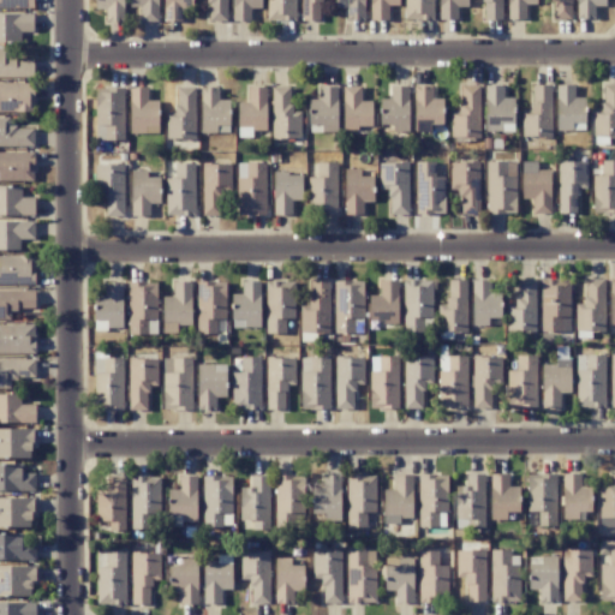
[(123,0),(95,0),(95,9),(106,9),(106,22),(124,22),(123,0)]
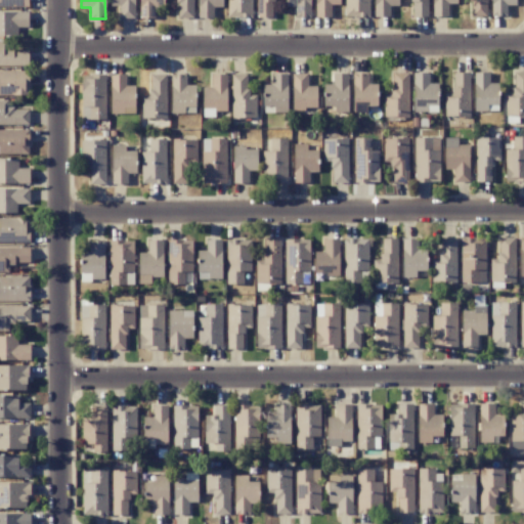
[(110,0),(110,5),(120,6),(120,17),(134,18),(134,0),(110,0)]
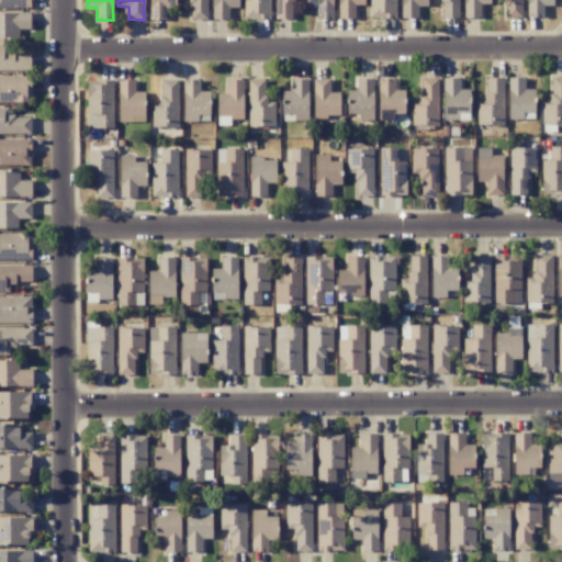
[(149,0),(150,19),(166,19),(165,0),(149,0)]
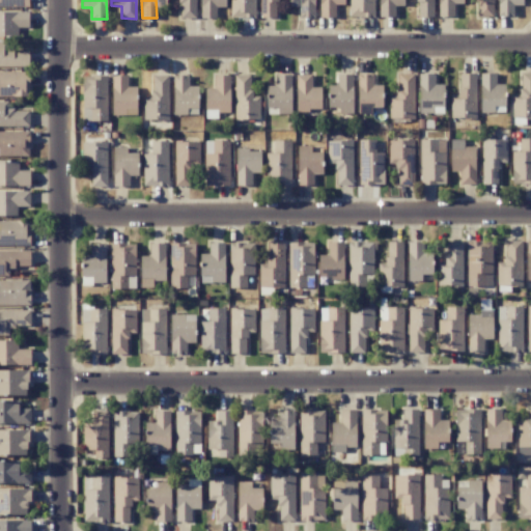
[(179,0),(179,18),(196,19),(196,0),(179,0)]
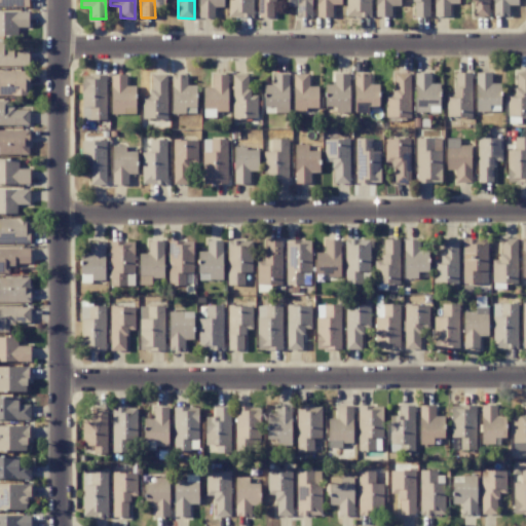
[(198,0),(199,17),(215,17),(214,7),(223,6),(223,0),(198,0)]
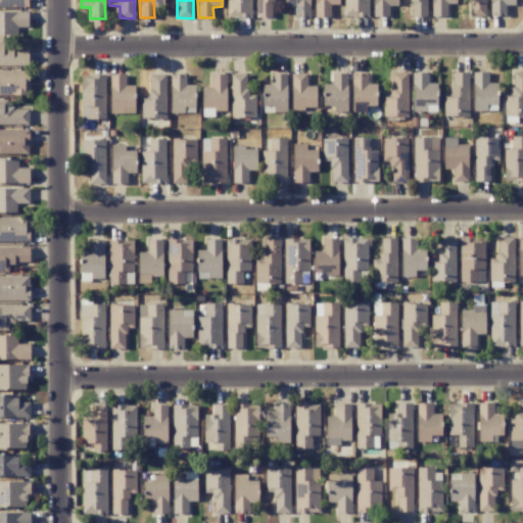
[(227,0),(228,17),(251,17),(250,0),(227,0)]
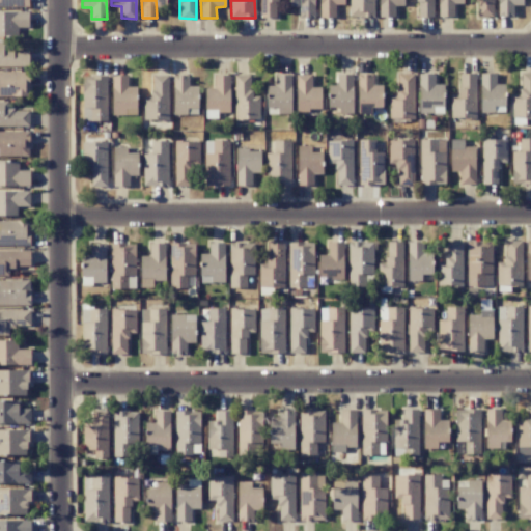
[(277,0),(260,0),(261,18),(278,18),(277,0)]
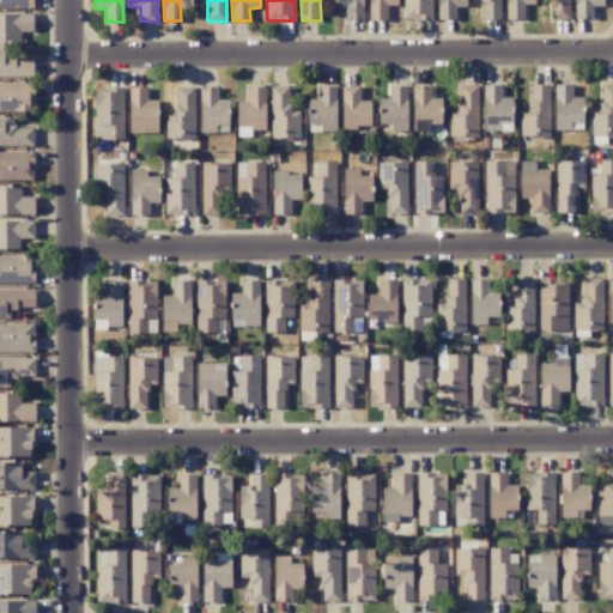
[(363,0),(339,0),(340,20),(363,19),(363,0)]
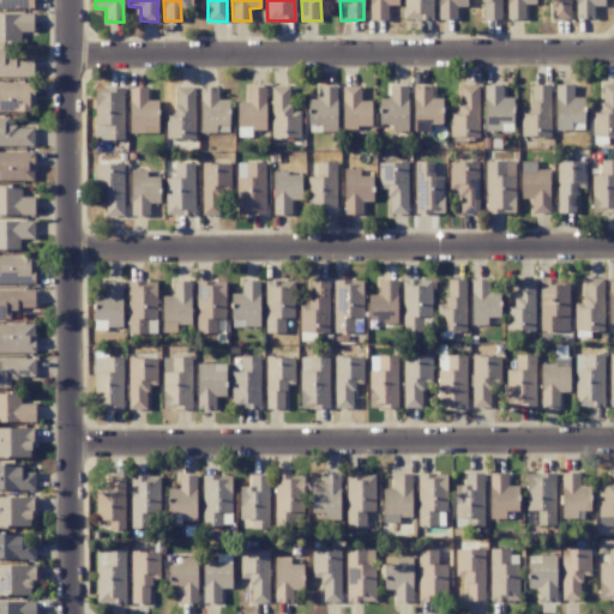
[(398,5),(398,0),(369,0),(371,20),(387,19),(387,5),(398,5)]
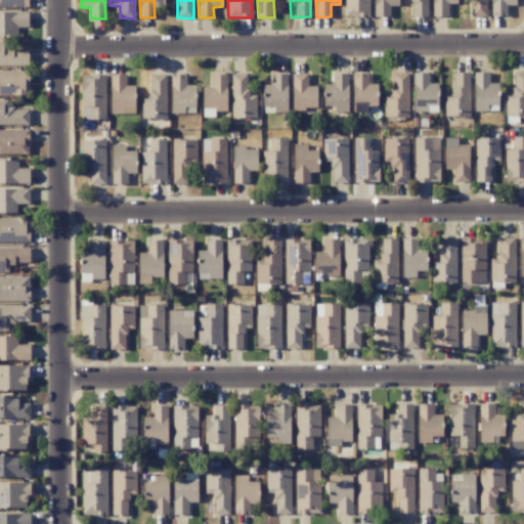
[(369,0),(344,0),(345,16),(369,16),(369,0)]
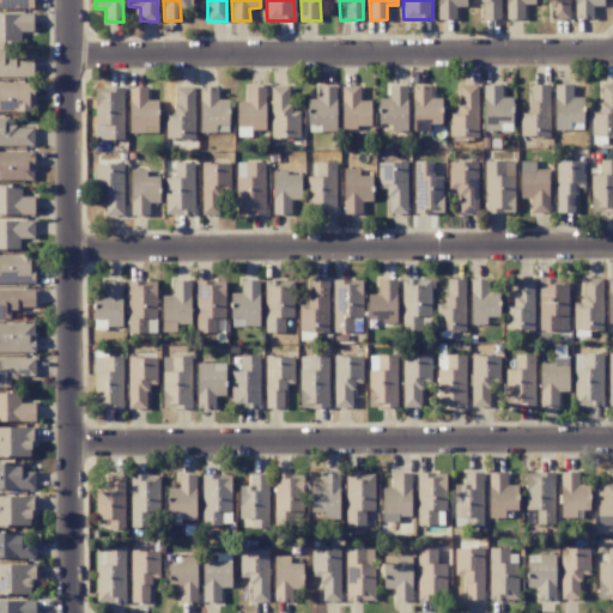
[(437,0),(438,19),(456,19),(456,7),(466,7),(465,0),(437,0)]
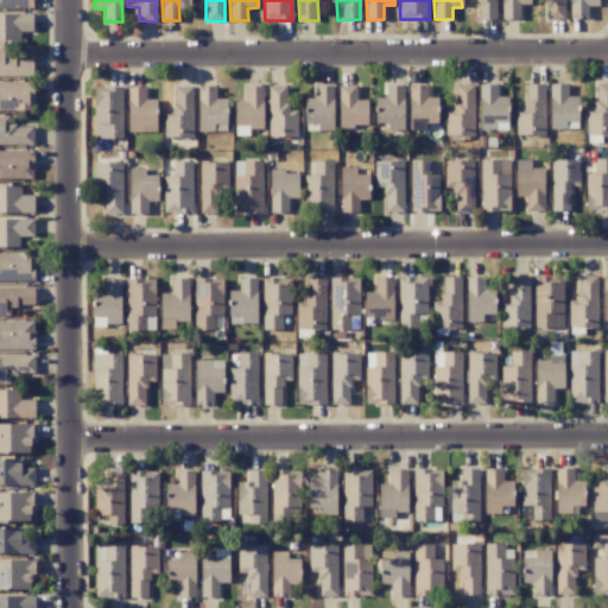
[(477,0),(479,19),(496,19),(495,0),(477,0)]
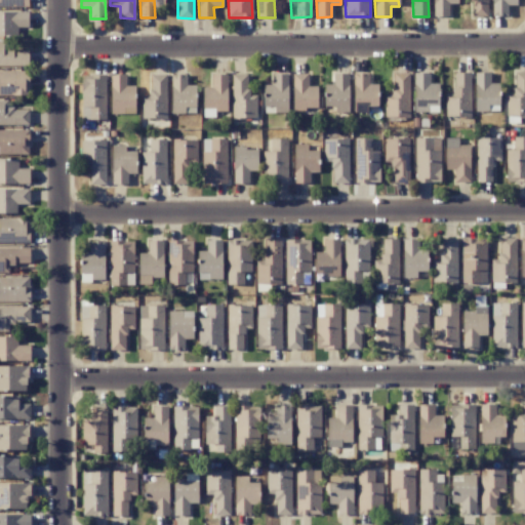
[(458,4),(457,0),(433,0),(434,16),(449,15),(449,4),(458,4)]
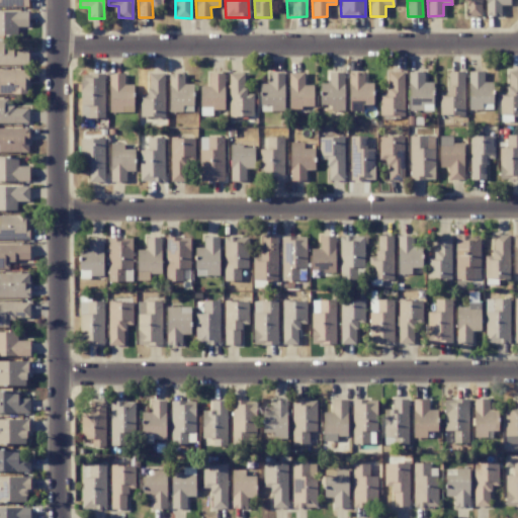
[(464,0),(465,16),(481,16),(480,0),(464,0)]
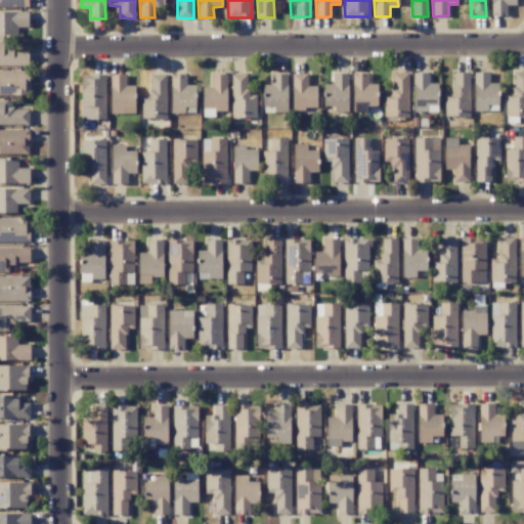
[(490,0),(491,15),(507,16),(507,5),(515,5),(515,0),(490,0)]
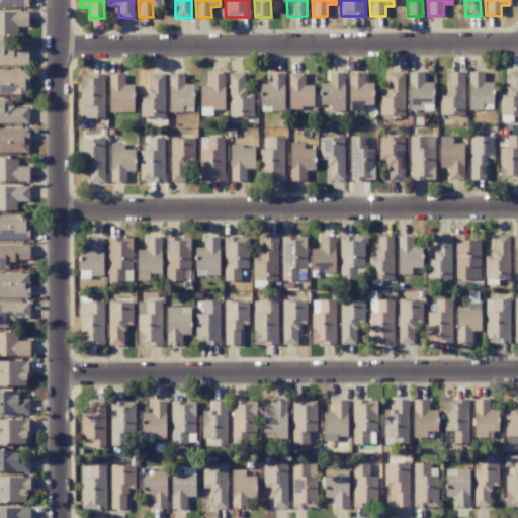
[(27,26),(27,11),(0,12),(0,35),(16,35),(16,27),(27,26)]
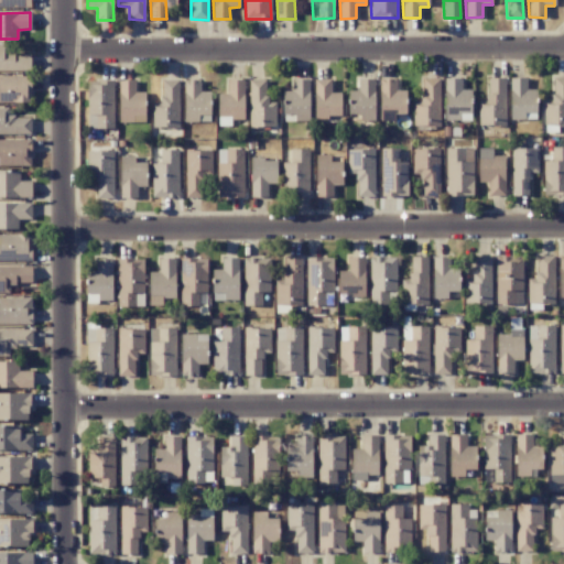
[(0,69),(30,71),(31,54),(7,53),(8,45),(0,44),(0,69)]
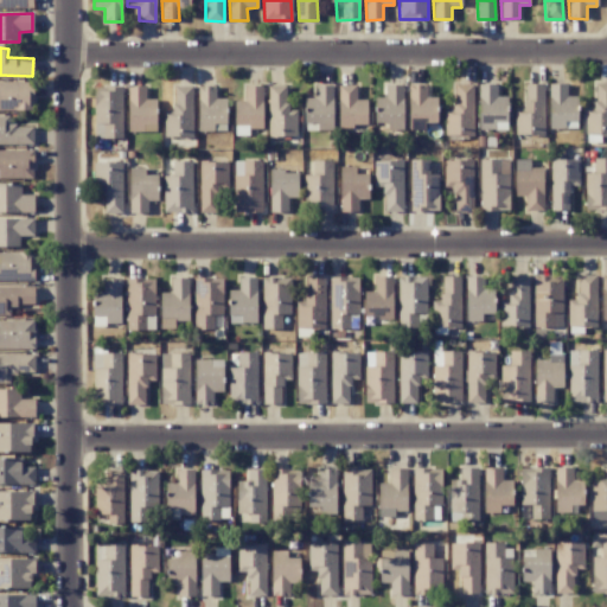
[(0,109),(32,109),(31,81),(0,82),(0,109)]
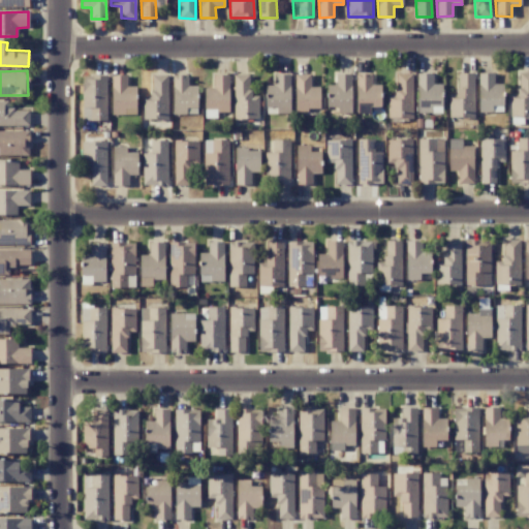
[(474,73),(458,72),(457,95),(448,94),(448,117),(473,118),(474,73)]
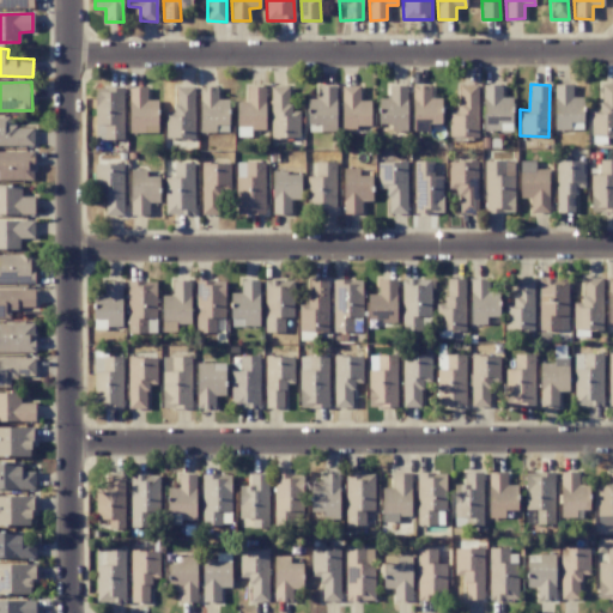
[(592,137),(612,135),(612,84),(601,84),(602,109),(590,110),(592,137)]
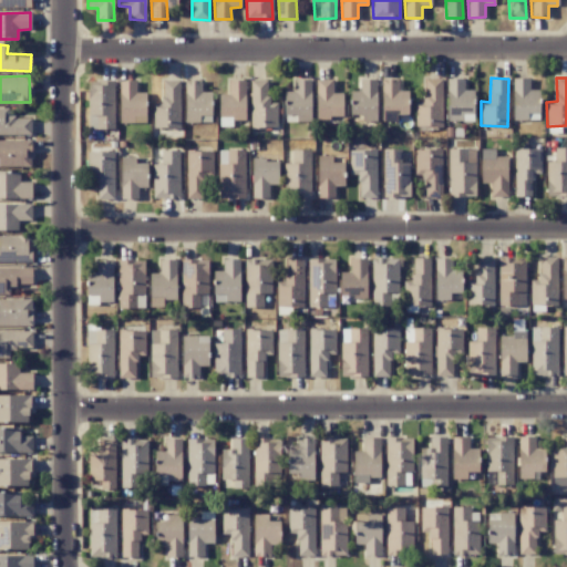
[(398,79),(382,79),(383,115),(408,114),(406,91),(399,91),(398,79)]
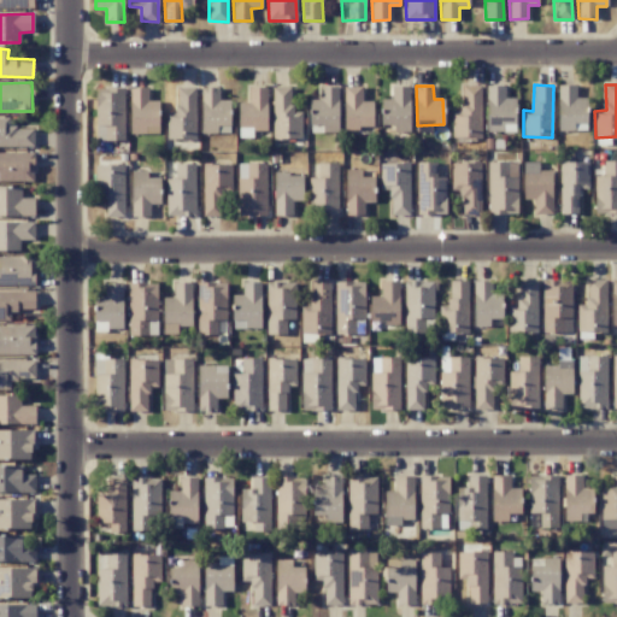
[(482,86),(462,86),(462,111),(452,111),(452,137),(481,139),(482,86)]
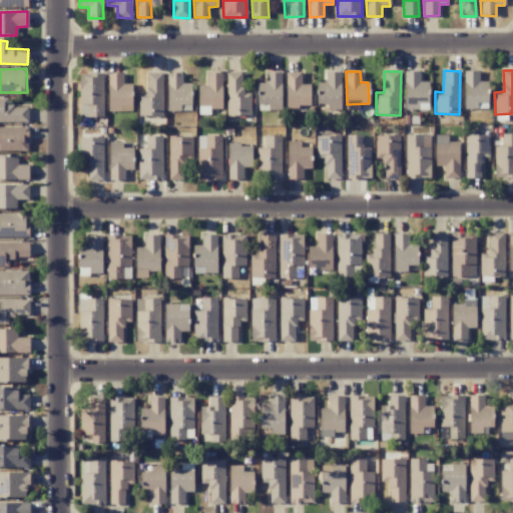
[(420,71),(404,71),(405,109),(420,109),(420,105),(428,105),(428,81),(420,81),(420,71)]
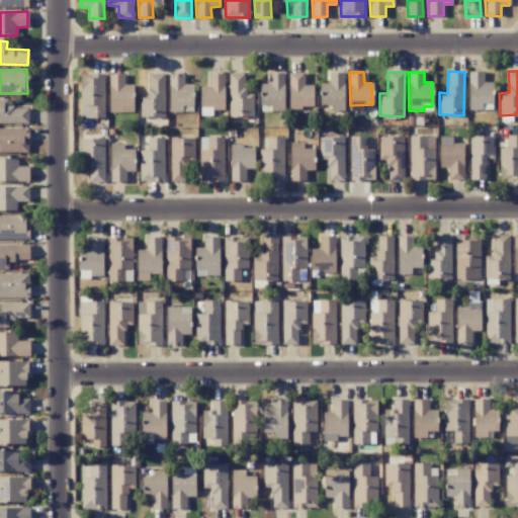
[(484,72),(468,72),(469,109),(492,109),(492,82),(484,82),(484,72)]
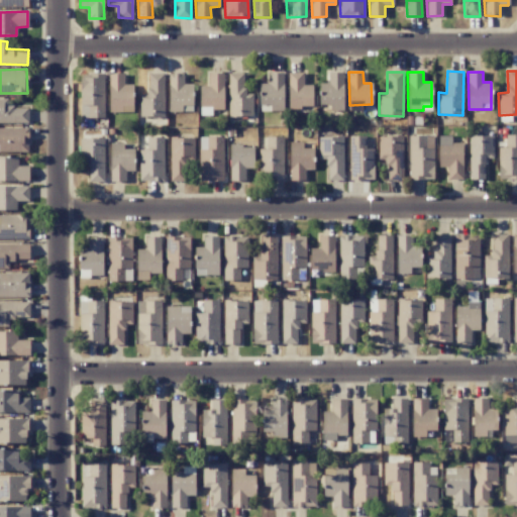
[(139,95),(140,117),(165,116),(163,73),(147,74),(148,94),(139,95)]
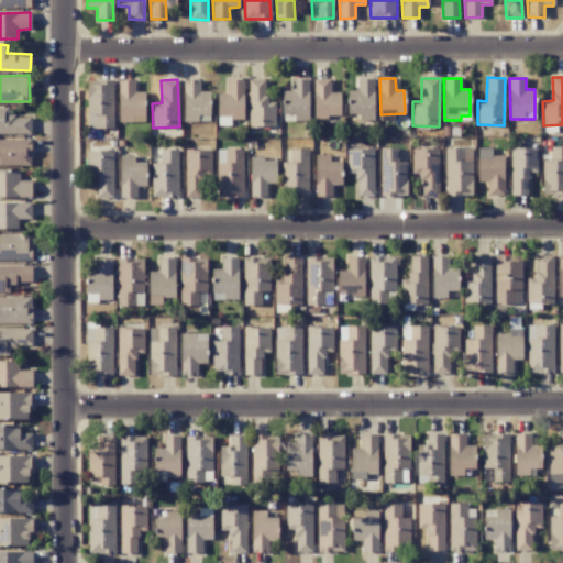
[(200,91),(200,79),(184,80),(185,121),(209,120),(209,91),(200,91)]
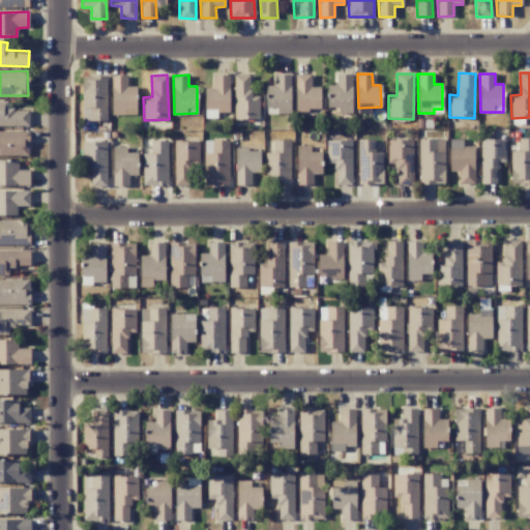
[(205,88),(205,110),(228,111),(229,76),(214,75),(213,88),(205,88)]
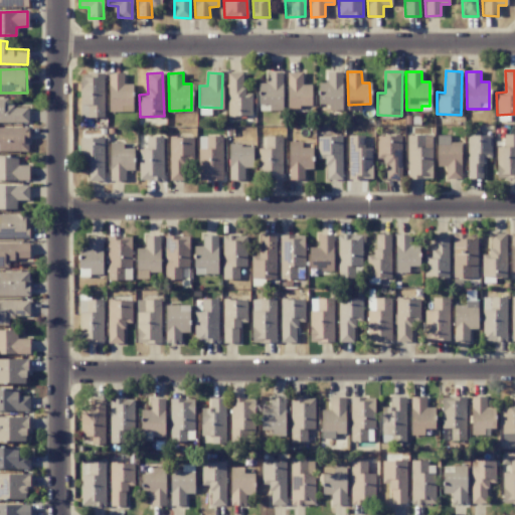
[(251,94),(243,94),(243,72),(227,72),(228,117),(251,116),(251,94)]
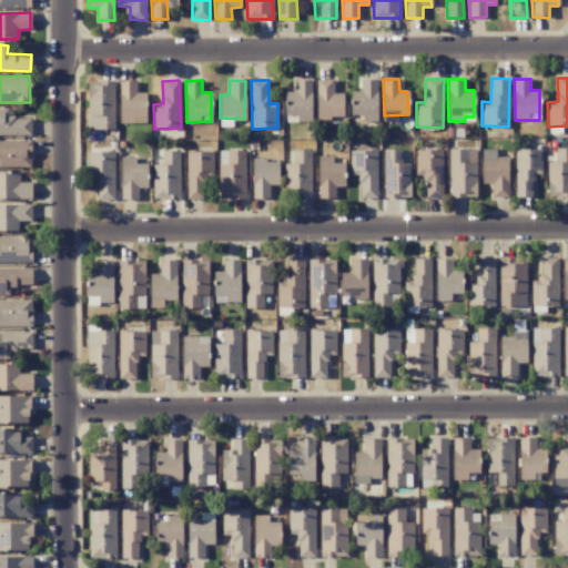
[(312,80),(295,80),(295,92),(286,91),(285,121),(311,122),(312,80)]
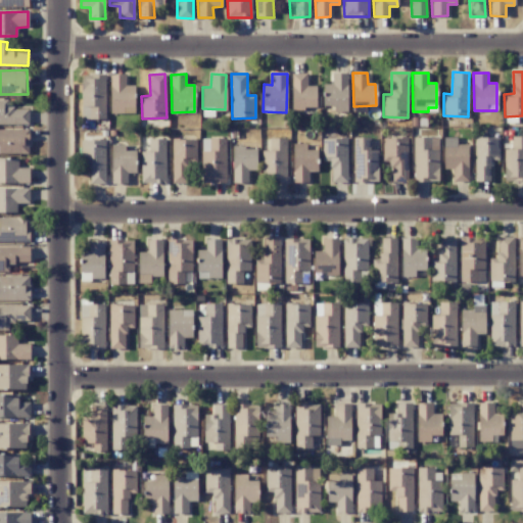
[(306,74),(292,74),(292,108),(316,107),(316,86),(306,86),(306,74)]
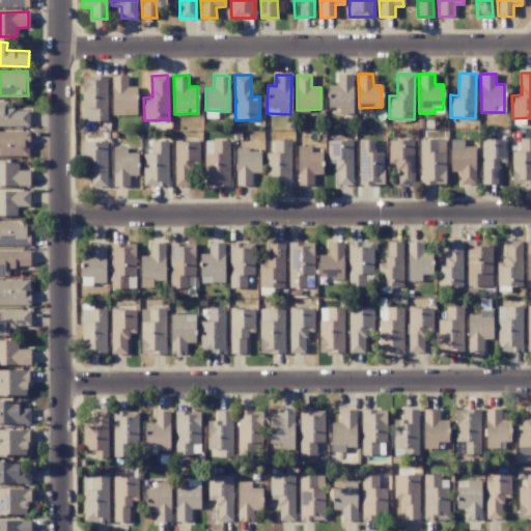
[(352,75),(337,75),(337,85),(328,85),(329,107),(339,107),(339,113),(353,113),(352,75)]
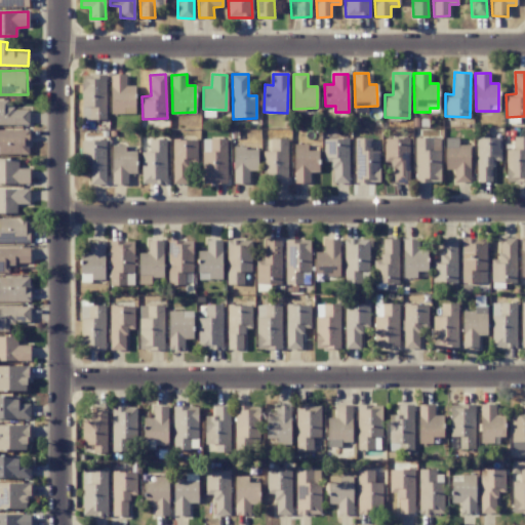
[(81,75),(82,120),(107,119),(106,75),(81,75)]
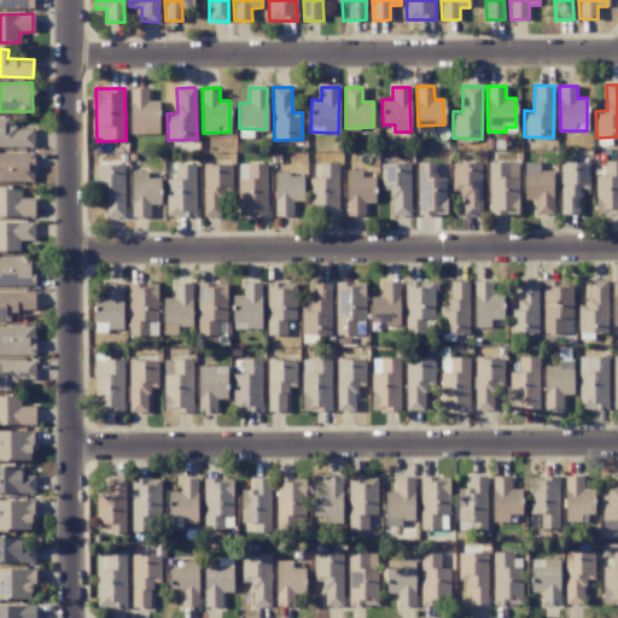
[(130,134),(158,134),(158,101),(147,100),(149,88),(132,88),(130,134)]
